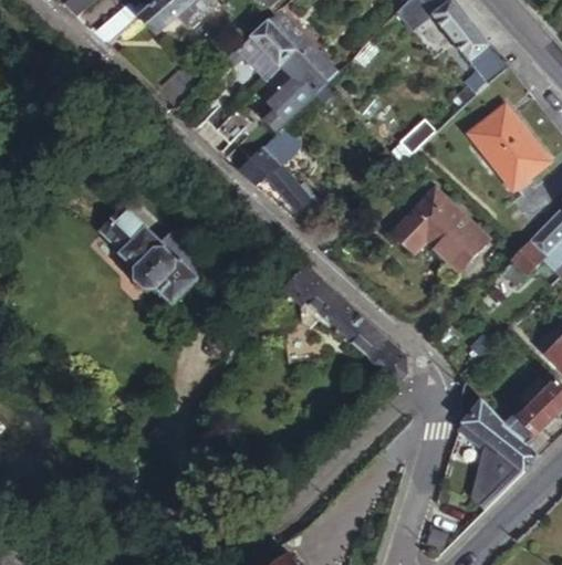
[(72,0),(63,9),(73,19),(94,0),(72,0)]
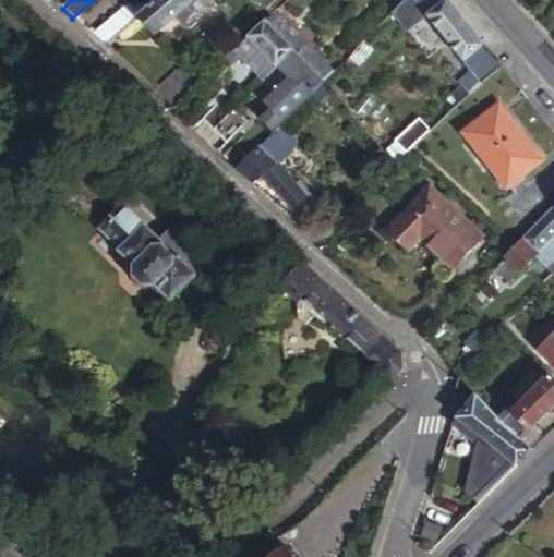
[(158,0),(139,19),(155,36),(175,20),(185,32),(212,9),(204,0),(158,0)]
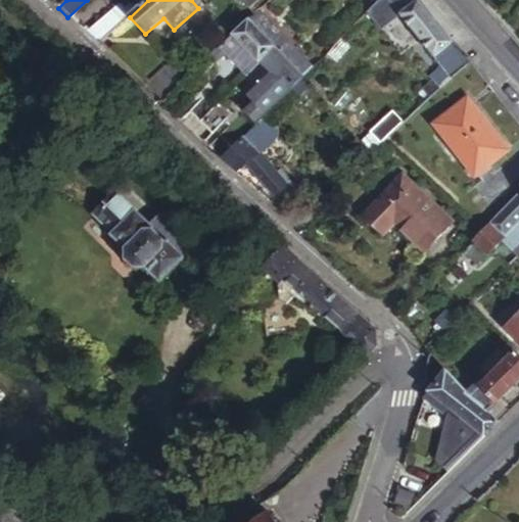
[(239,0),(249,10),(257,0),(239,0)]
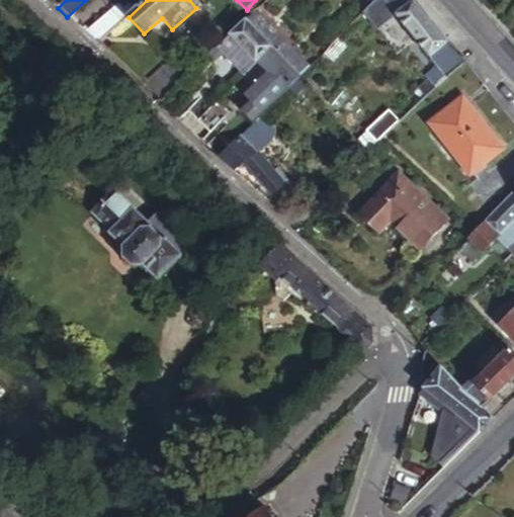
[(428,61),(447,41),(414,0),(382,0),(396,16),(396,19),(428,61)]
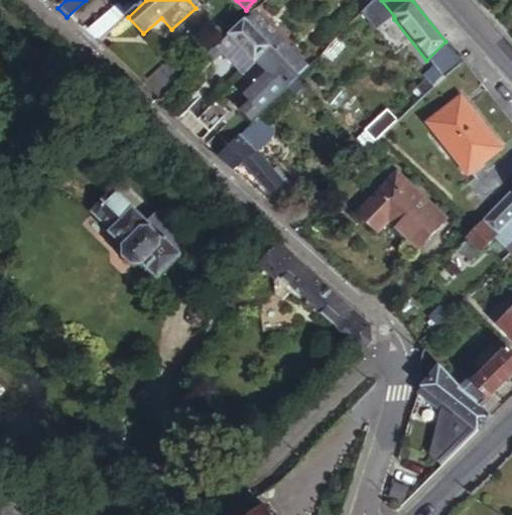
[(128,17),(117,5),(84,33),(96,44),(128,17)]
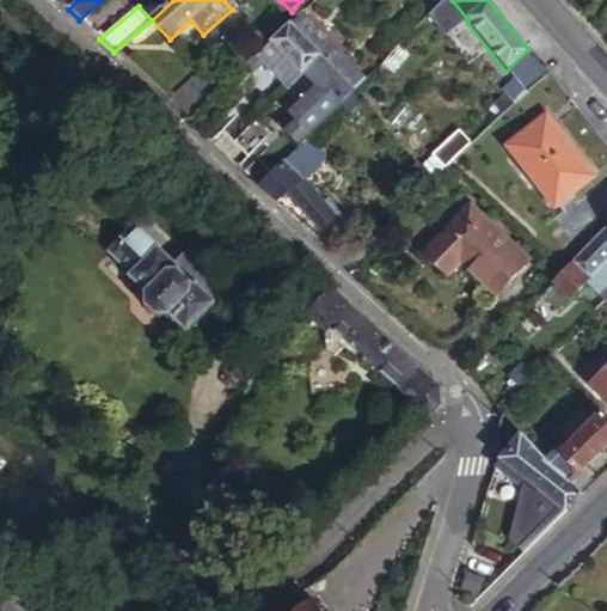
[(330,42),(299,12),(288,23),(319,54),(330,42)]
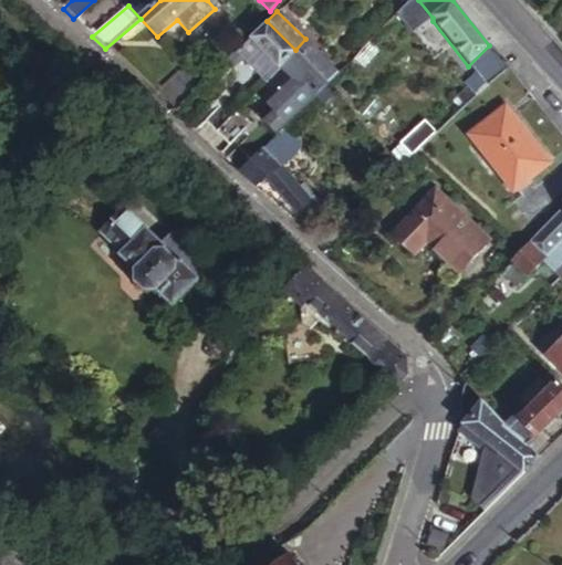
[(561,11),(550,29),(555,35),(561,24),(561,11)]
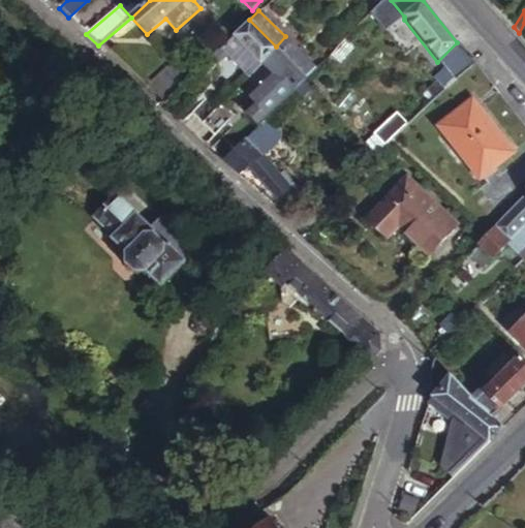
[(249,20),(189,79),(182,86),(189,92),(227,55),(248,74),(261,61),(264,58),(270,53),(276,47),(249,20)]
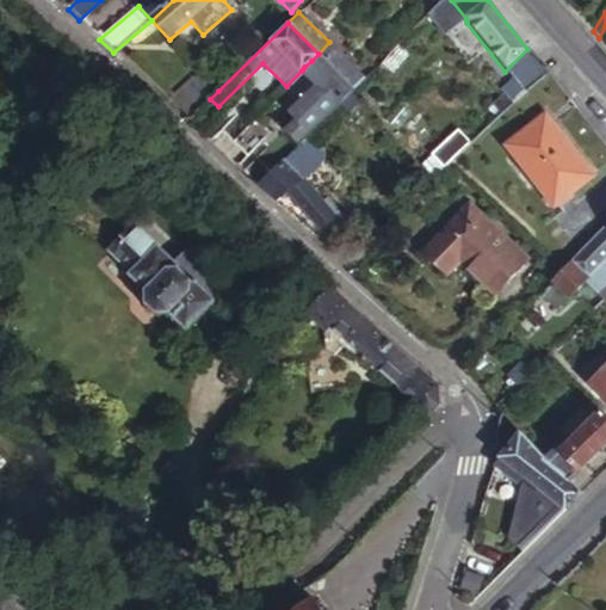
[(364,76),(329,42),(319,54),(353,87),(364,76)]
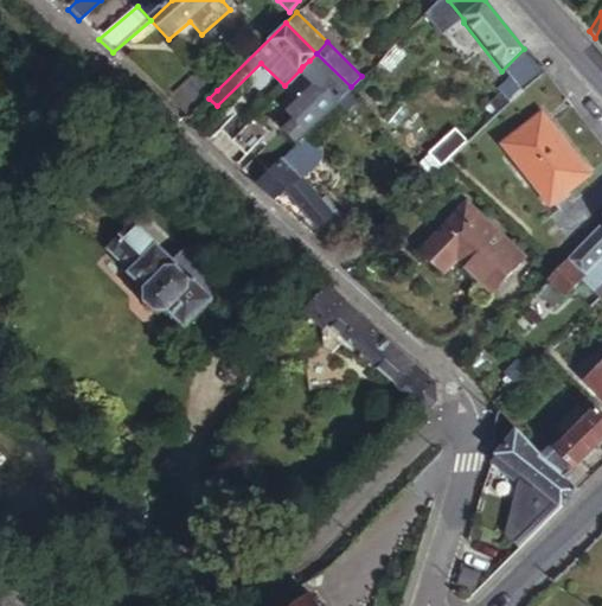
[(302,67),(300,70),(312,82),(286,108),(294,116),(282,127),(298,142),(351,87),(316,53),(309,61),(302,67)]
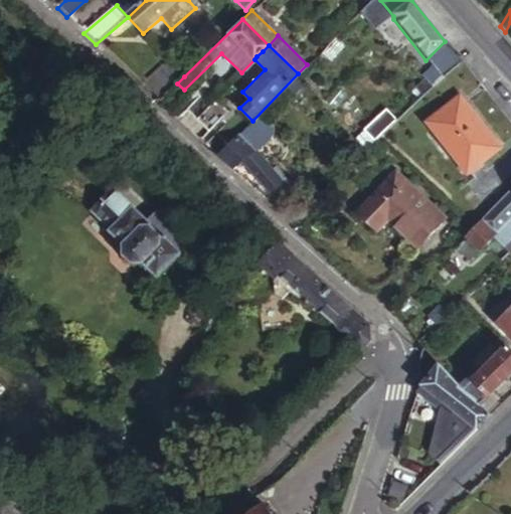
[(438,64),(450,74),(462,63),(452,51),(438,64)]
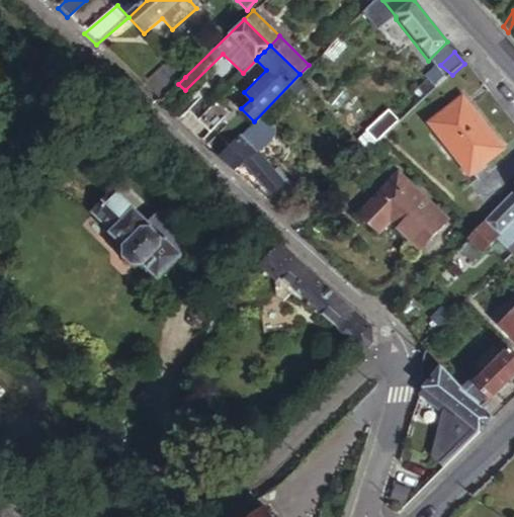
[(166,58),(138,84),(159,103),(178,84),(185,77),(166,58)]
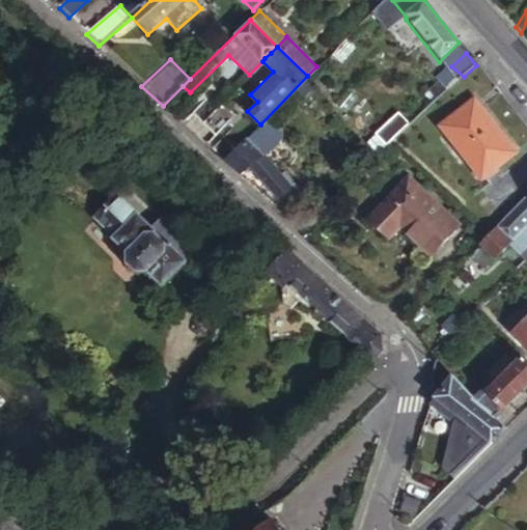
[(260,124),(223,162),(237,175),(247,167),(282,205),(277,212),(287,222),(311,199),(301,188),(298,191),(265,155),(283,136),(273,126),(313,85),(307,76),(260,124)]
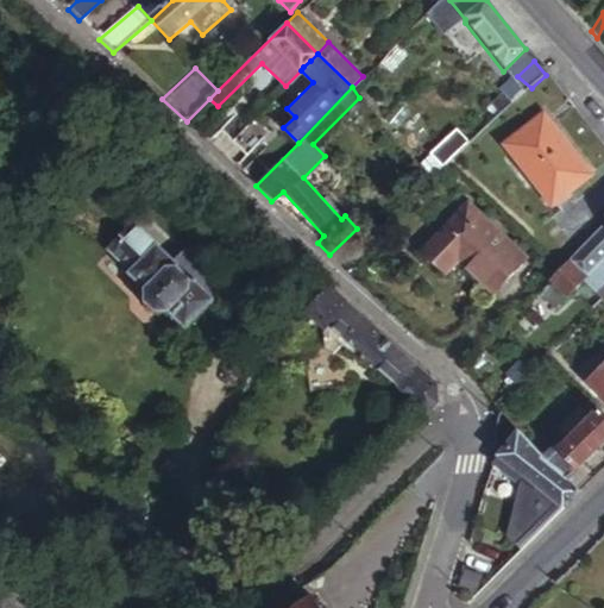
[(214,130),(227,143),(250,120),(237,108),(214,130)]
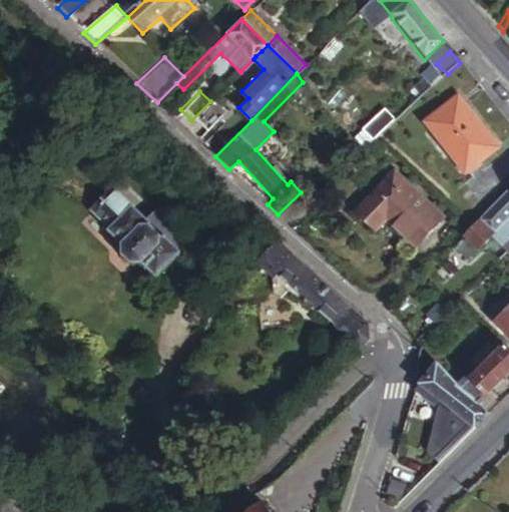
[(463,171),(494,147),(455,100),(425,124),(463,171)]
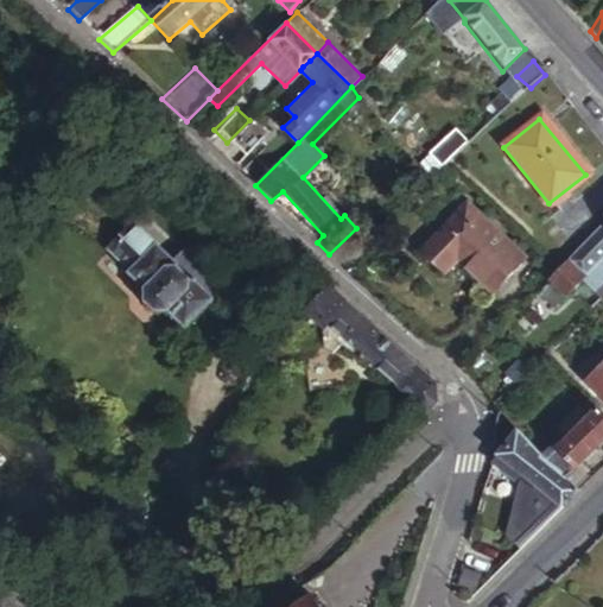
[(227,143),(241,156),(264,133),(249,120),(227,143)]
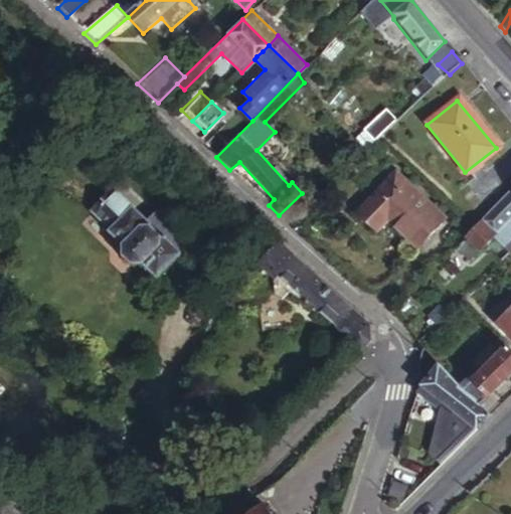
[(378,143),(379,142),(400,122),(386,109),(365,130),(378,143)]
